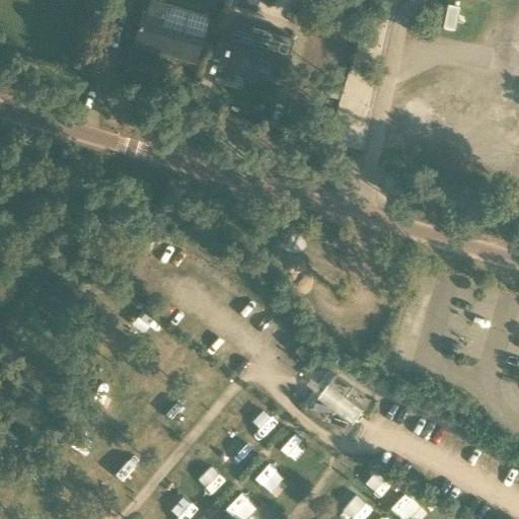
[(134,45),(194,62),(207,18),(148,1),(141,27),(139,27),(134,45)]
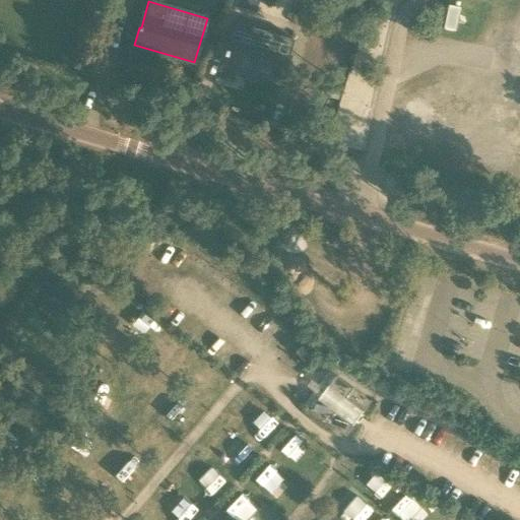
[(225,52),(219,70),(280,87),(289,56),(231,39),(228,53),(225,52)]
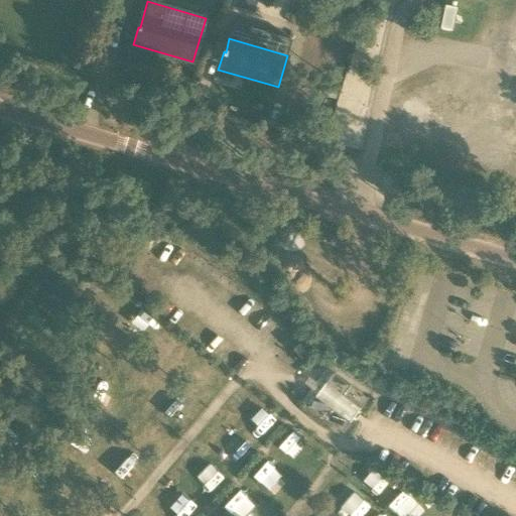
[(342,432),(367,399),(333,374),(307,407),(342,432)]
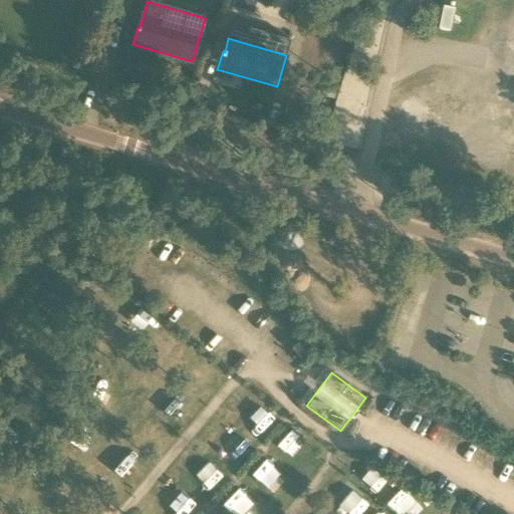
[(290,432),(278,443),(290,456),(302,445),(290,432)]
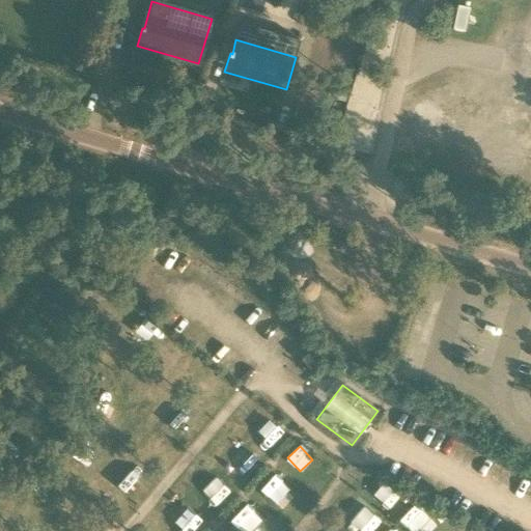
[(258,488),(272,501),(285,486),(273,474),(258,488)]
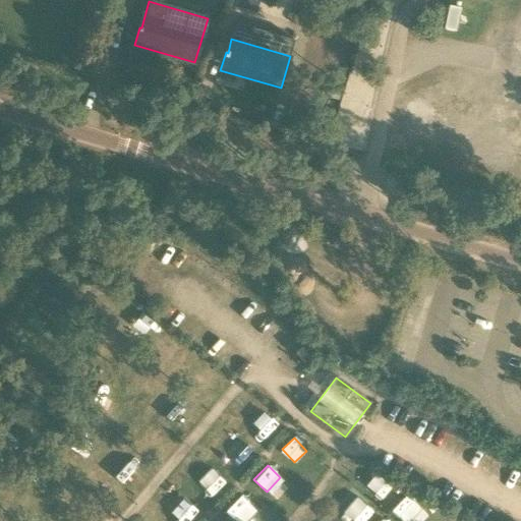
[(237,520),(261,520),(266,517),(239,494),(225,510),(237,520)]
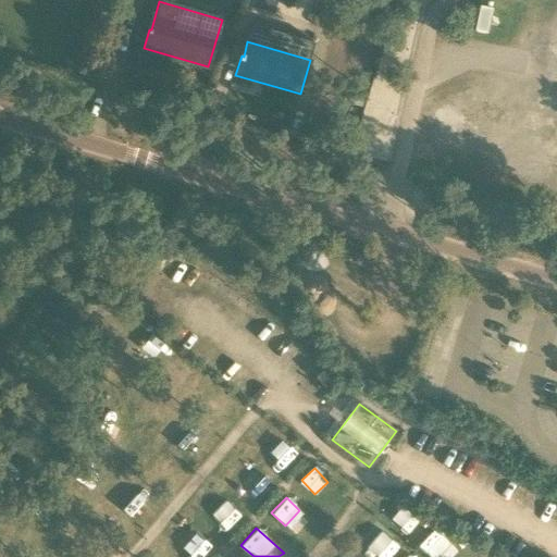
[(433,556),(452,556),(458,546),(430,529),(419,548),(433,556)]
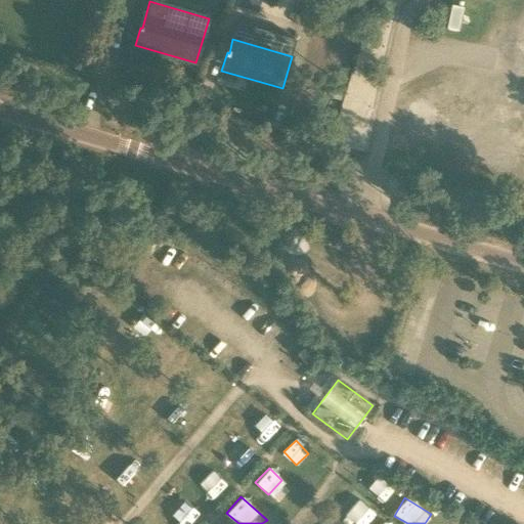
[(351,523),(366,523),(375,516),(359,501),(344,517),(351,523)]
